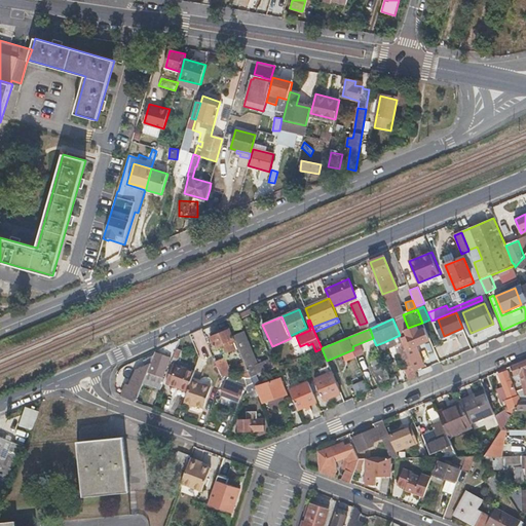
[(228,330),(212,337),(216,349),(223,346),(226,353),(236,349),(228,330)]
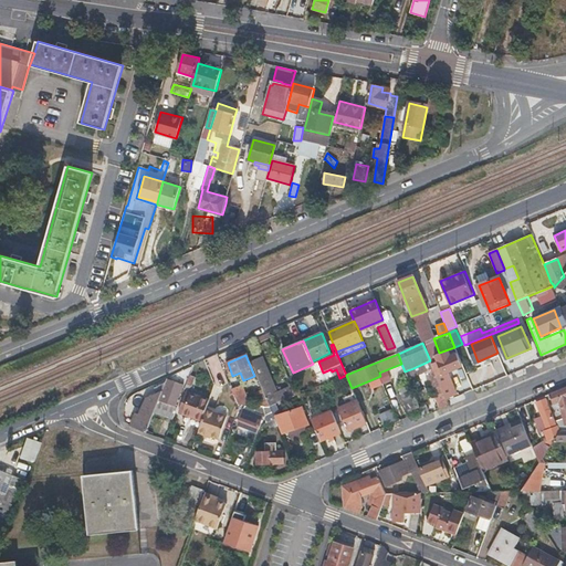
[(262,357),(252,362),(270,407),(297,396),(293,386),(278,391),(262,357)]
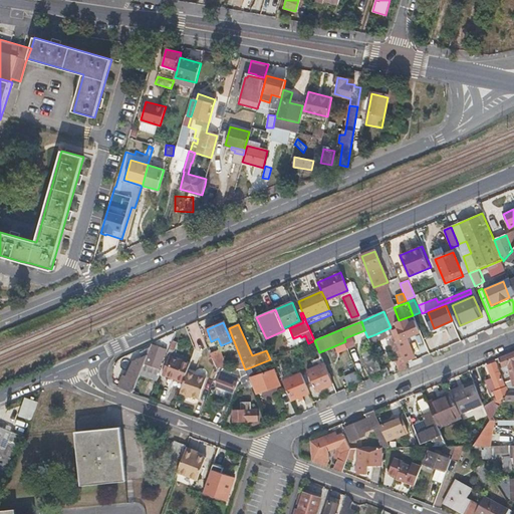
[(378,340),(386,337),(394,333),(391,327),(375,334),(378,340)]
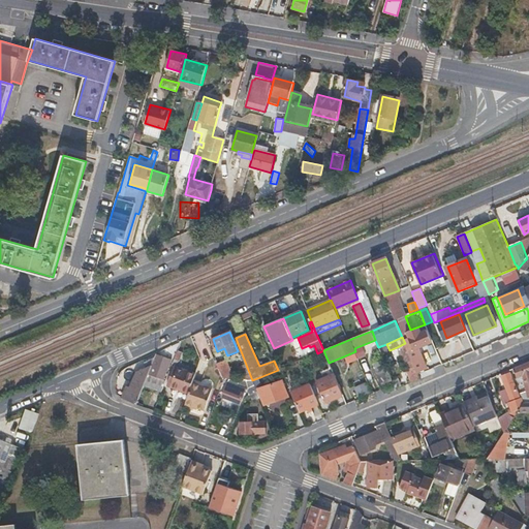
[(302,348),(298,338),(292,340),(301,361),(317,353),(314,345),(310,347),(309,345),(302,348)]
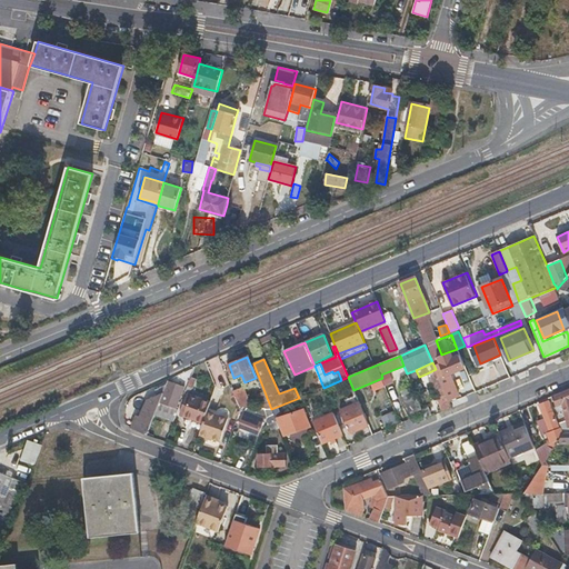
[(427,373),(443,411),(452,408),(450,402),(449,400),(440,380),(436,369),(427,373)]
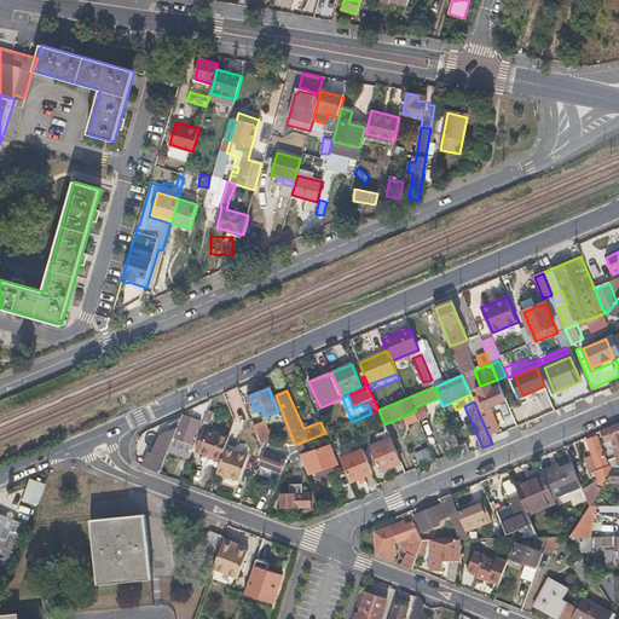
[(452,403),(443,406),(446,415),(456,411),(456,410),(452,403)]
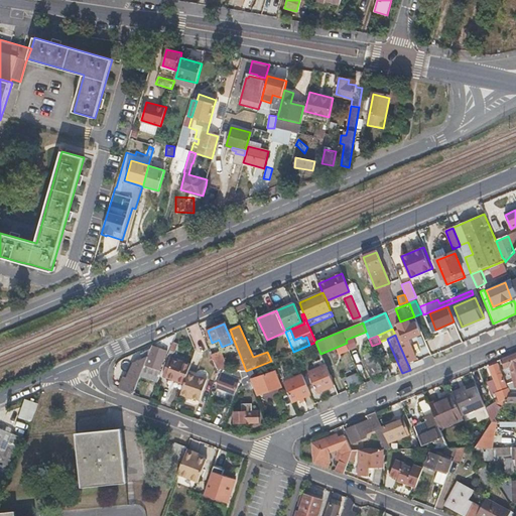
[(399,345),(407,363),(415,359),(407,342),(399,345)]
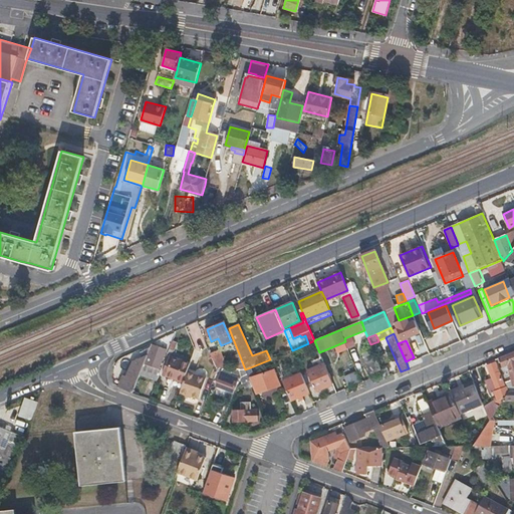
[(151,345),(150,348),(144,363),(158,368),(165,350),(151,345)]
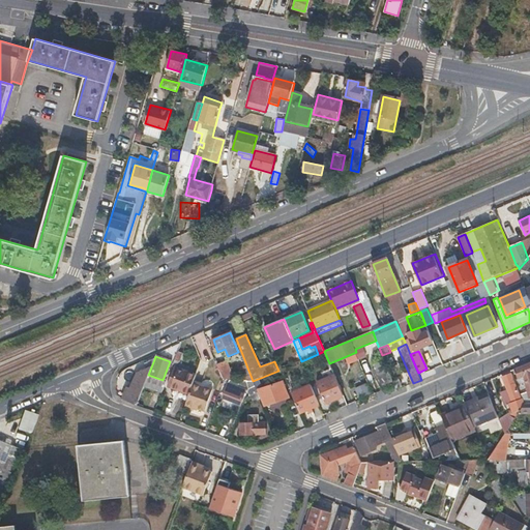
[(126,390),(123,399),(136,405),(137,405),(144,386),(148,375),(154,359),(140,367),(130,390),(126,390)]
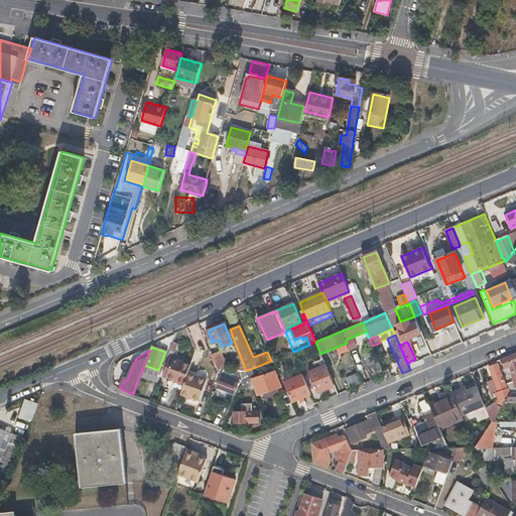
[(221,351),(211,355),(217,370),(219,370),(230,371),(221,351)]
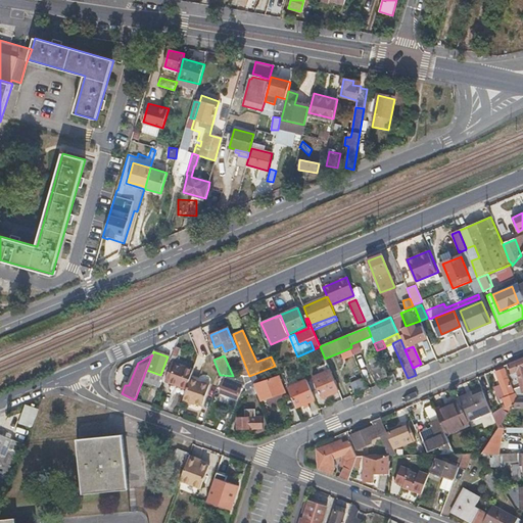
[(379,380),(388,376),(380,357),(371,361),(379,380)]
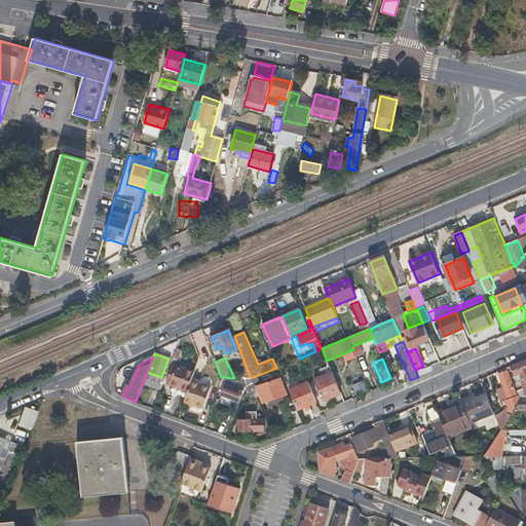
[(525,388),(518,391),(521,400),(525,400),(525,360),(511,367),(515,375),(520,374),(525,388)]
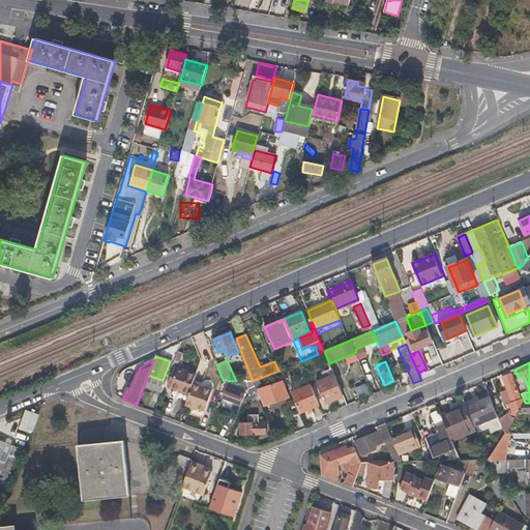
[(245,367),(238,371),(241,378),(248,376),(245,367)]
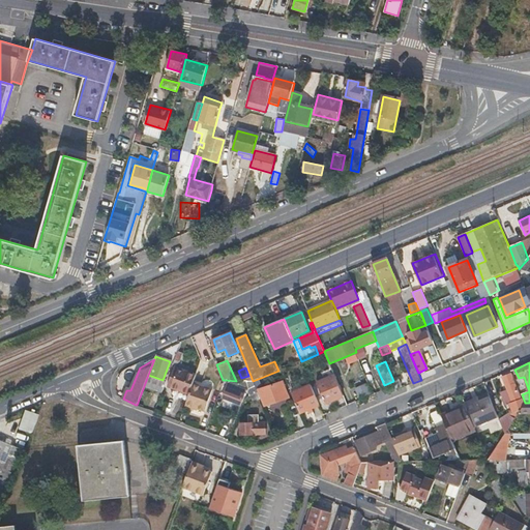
[(174,371),(168,385),(188,393),(195,379),(174,371)]
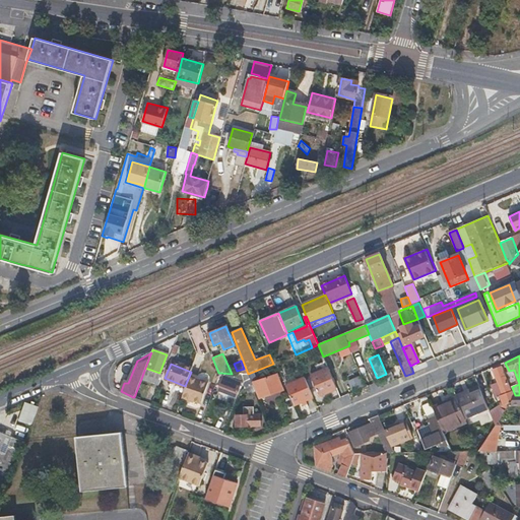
[(145,368),(141,379),(158,386),(163,375),(159,373),(145,368)]
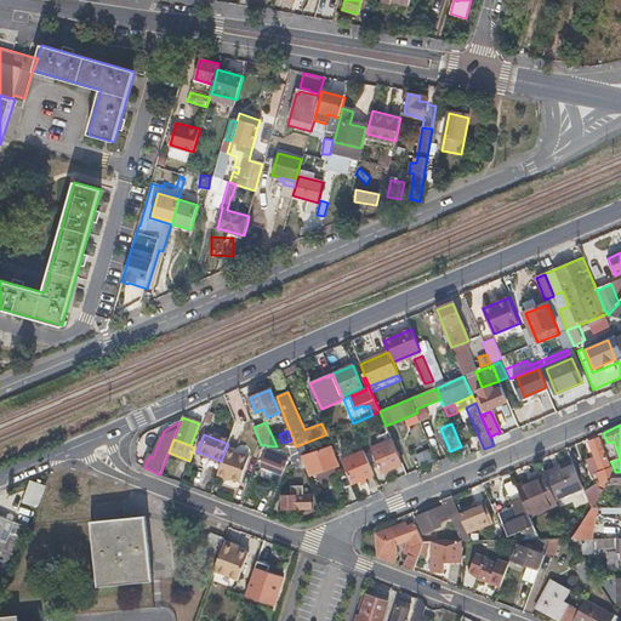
[(610,480),(615,472),(598,439),(590,443),(599,472),(596,473),(600,484),(610,480)]
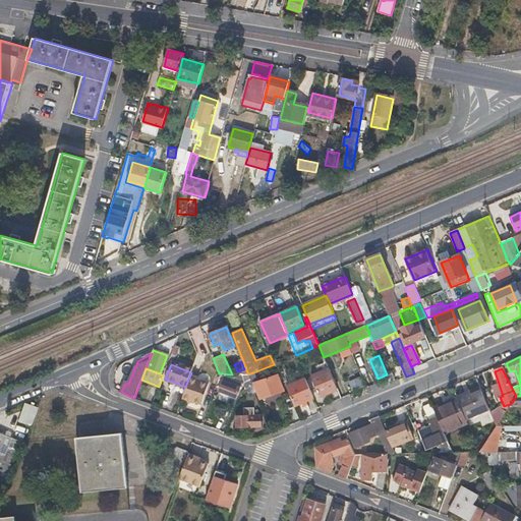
[(320,396),(338,389),(338,388),(331,372),(330,369),(311,377),(320,396)]
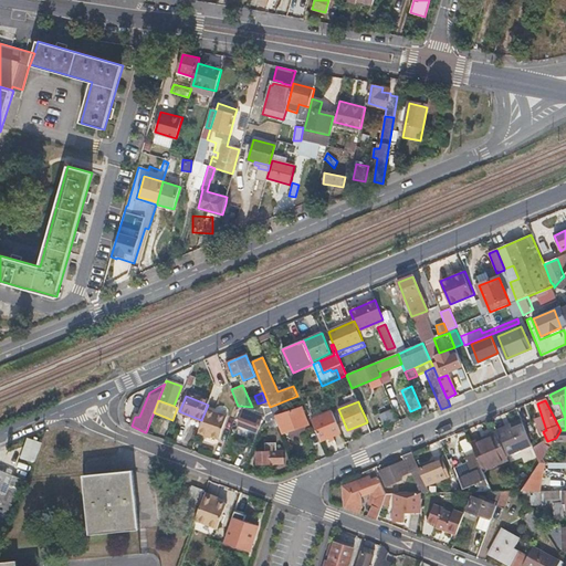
[(264,407),(266,422),(275,420),(270,407),(264,407)]
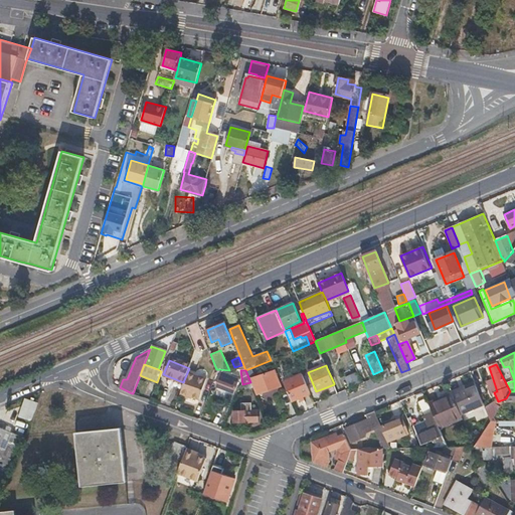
[(276,370),(251,378),(259,394),(282,385),(276,370)]
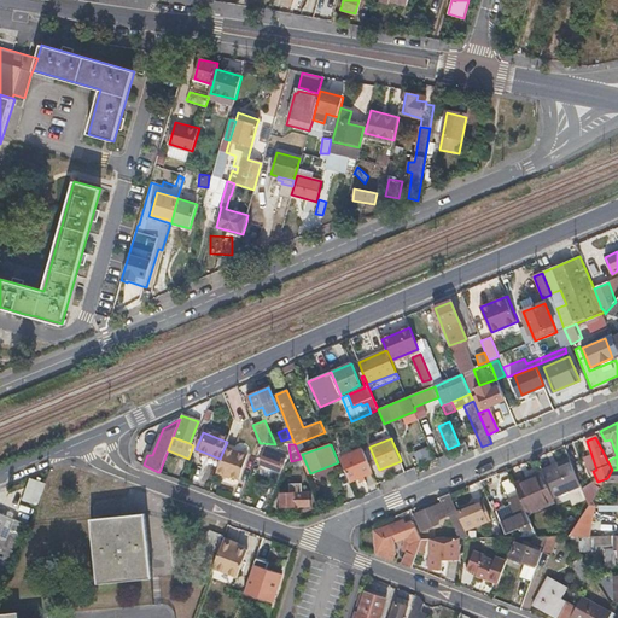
[(264,454),(261,464),(280,471),(285,456),(277,453),(278,449),(268,445),(264,454)]
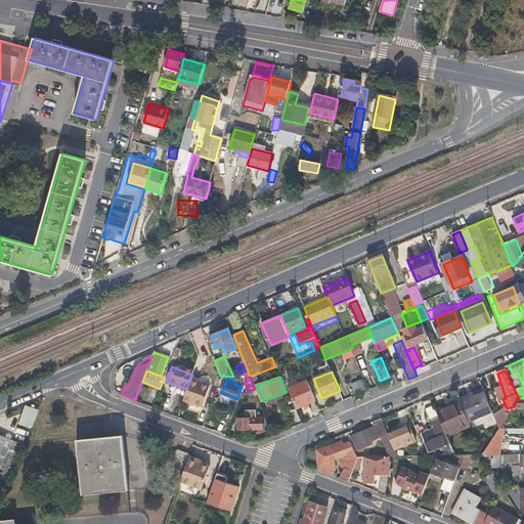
[(350,383),(354,394),(366,390),(362,379),(350,383)]
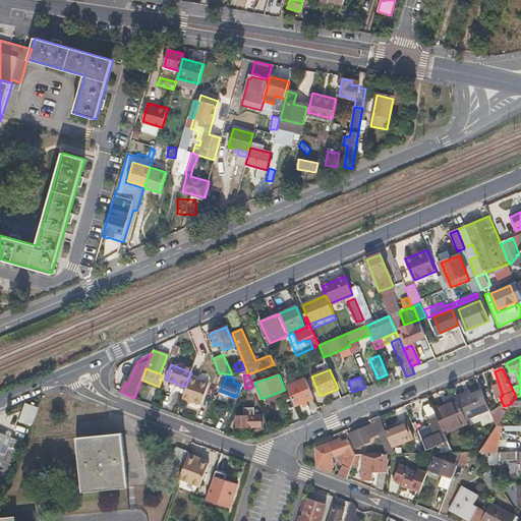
[(190,379),(181,400),(200,408),(209,386),(190,379)]
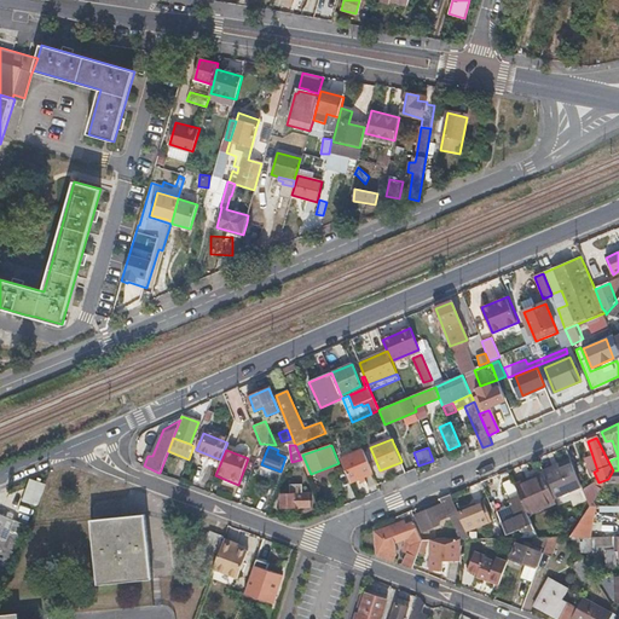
[(341,458),(351,481),(372,473),(363,450),(341,458)]
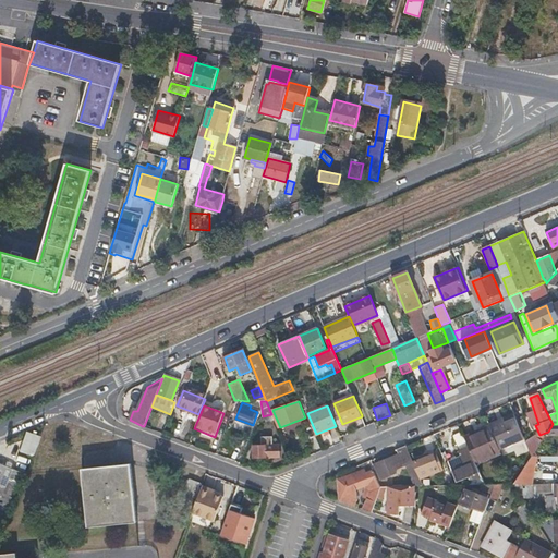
[(233,408),(229,421),(233,423),(235,419),(239,410),(233,408)]
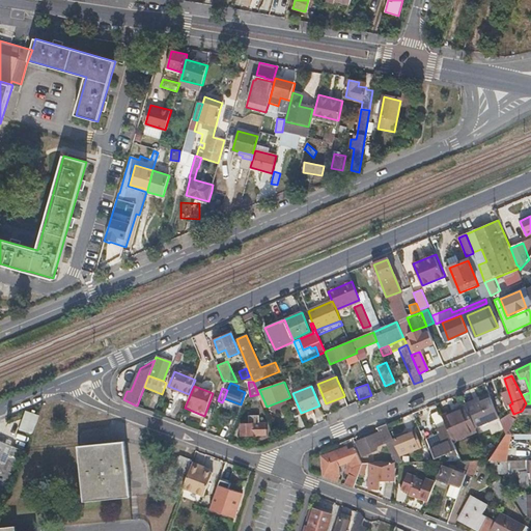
[(154,409),(160,393),(154,391),(148,407),(154,409)]
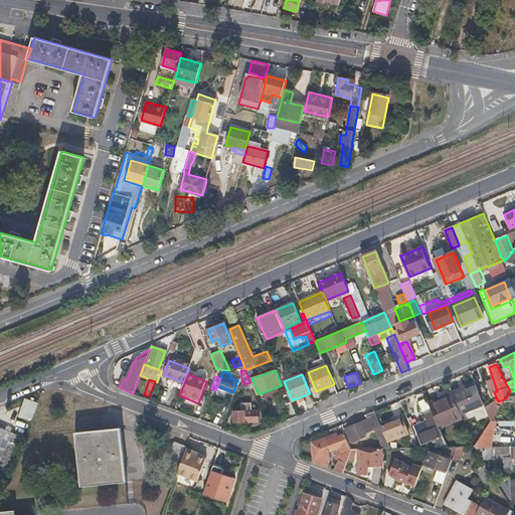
[(250,382),(242,384),(245,391),(253,388),(250,382)]
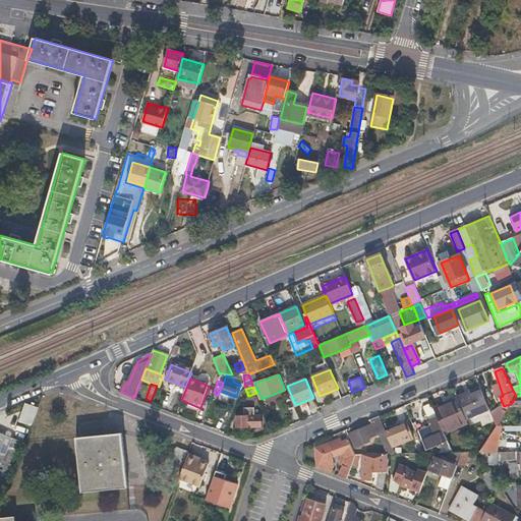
[(479,388),(465,394),(466,397),(481,391),(479,388)]
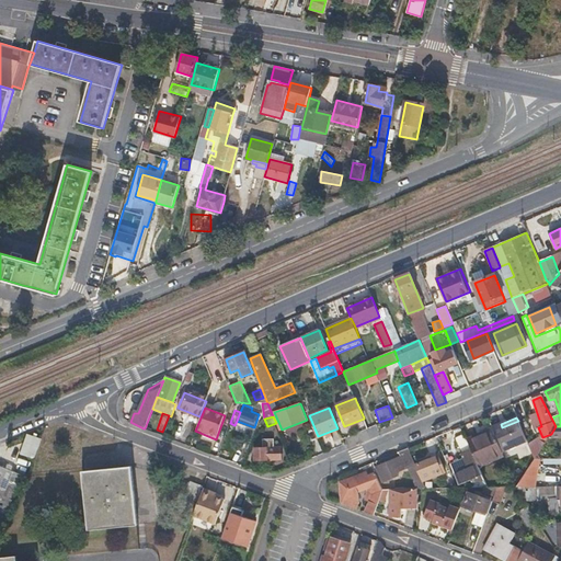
[(501,424),(492,427),(493,431),(501,449),(526,439),(518,421),(502,427),(501,424)]
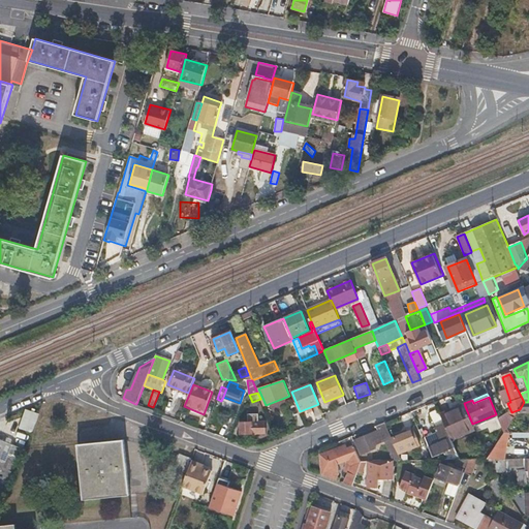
[(528,402),(524,402),(520,409),(518,413),(528,412),(528,425),(528,433),(528,432),(528,402)]
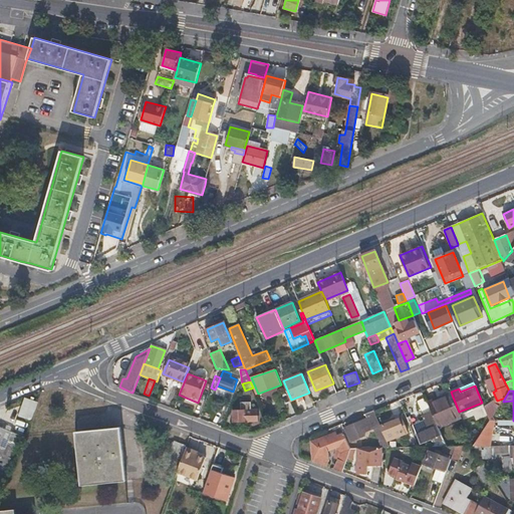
[(444,401),(431,407),(433,413),(439,427),(462,417),(459,412),(452,395),(443,399),(444,401)]
